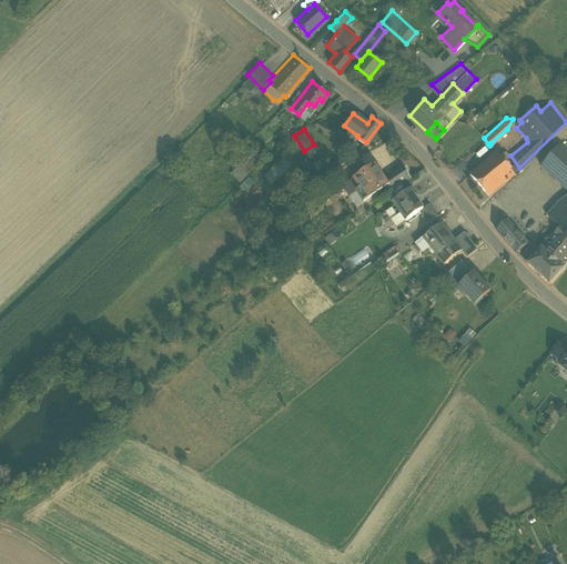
[(540,245),(562,265),(566,259),(566,150),(559,142),(539,163),(566,189),(566,191),(556,201),(546,213),(559,224),(540,245)]
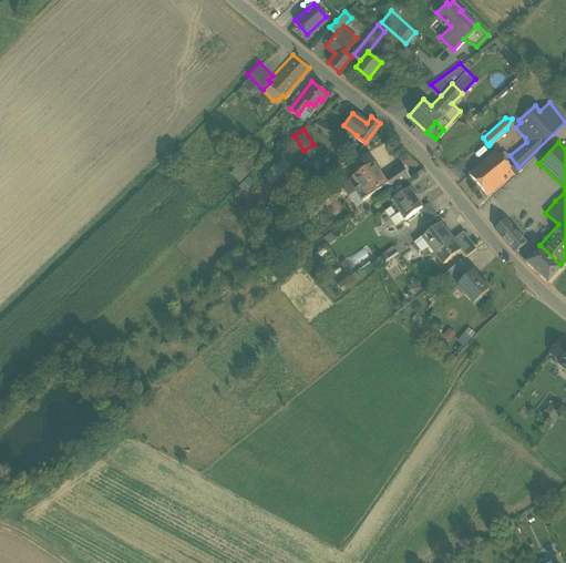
[(494,149),(467,172),(486,193),(513,171),(514,173),(518,167),(510,155),(504,161),(494,149)]
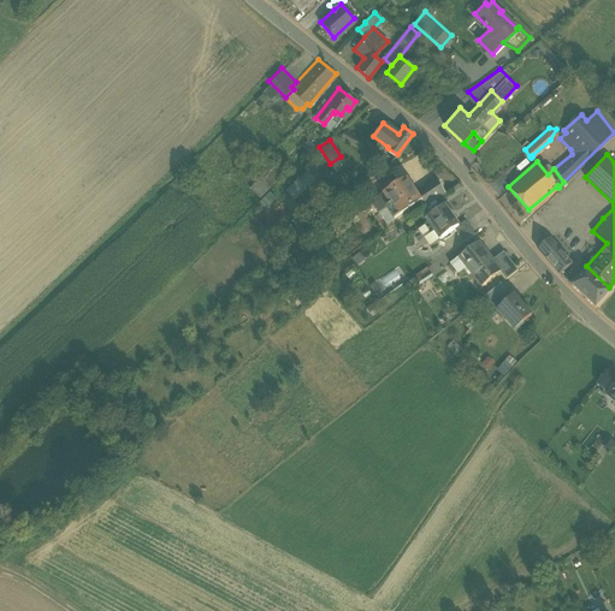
[(285,188),(296,197),(315,176),(305,166),(285,188)]
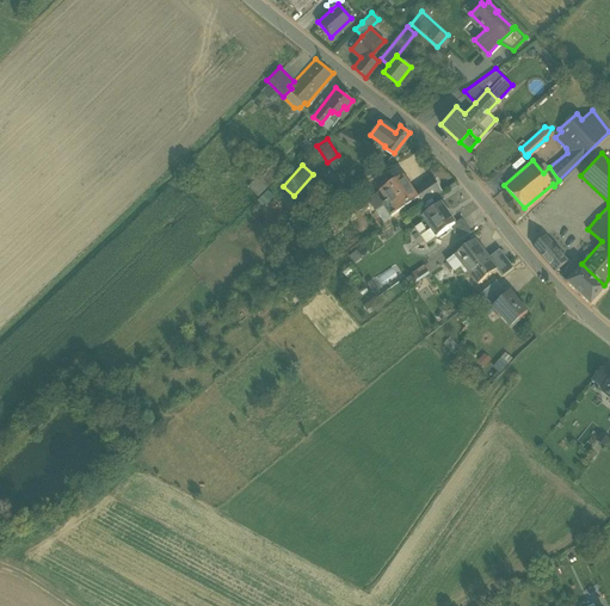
[(411,189),(401,173),(368,197),(382,218),(416,196),(417,196),(411,189)]
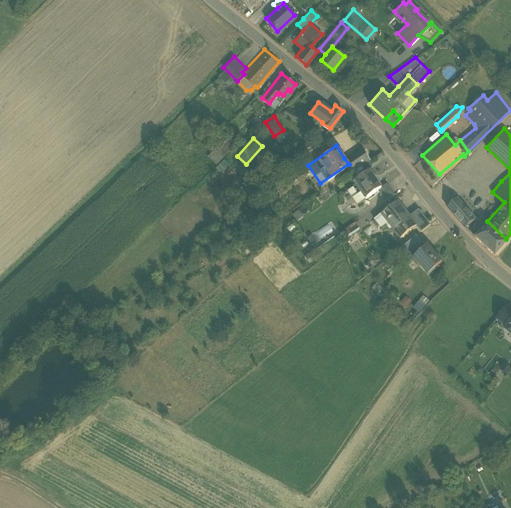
[(349,164),(348,164),(351,169),(369,157),(361,146),(344,158),(349,164)]
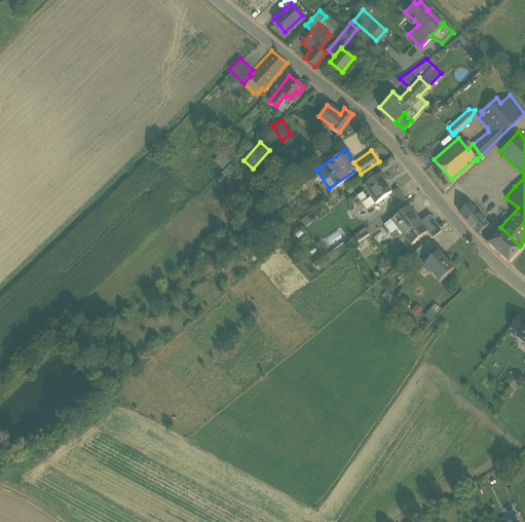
[(389,190),(378,173),(364,183),(376,200),(386,193),(390,190),(389,190)]
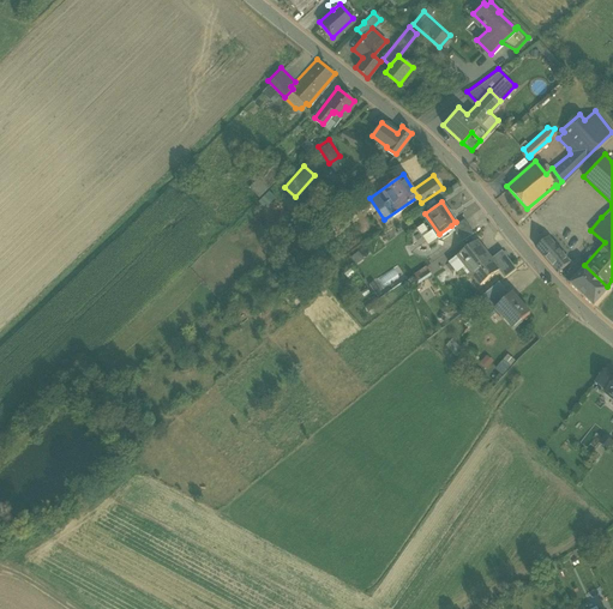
[(456,222),(451,225),(456,231),(468,223),(463,216),(455,222),(456,222)]
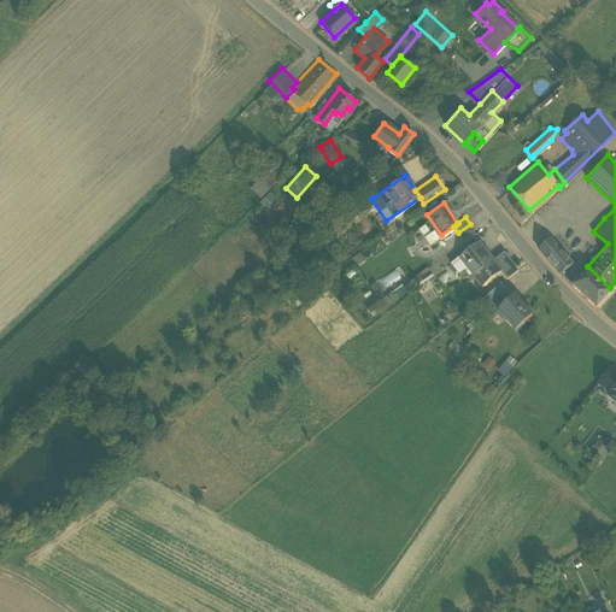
[(470,224),(458,233),(463,240),(475,231),(470,224)]
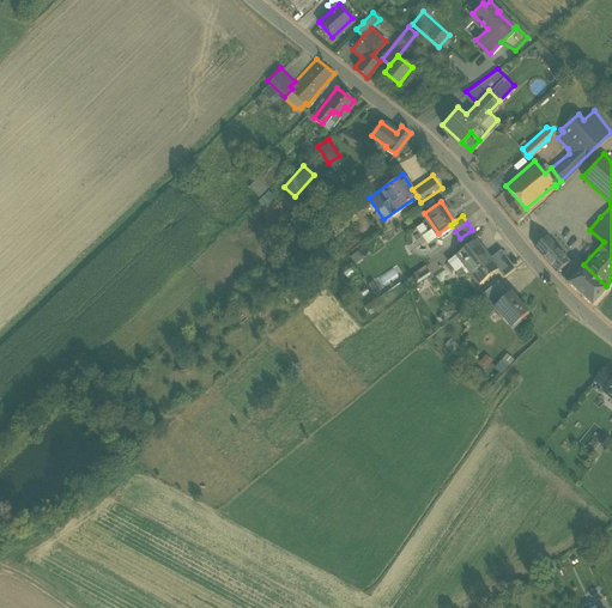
[(534,244),(556,269),(568,260),(546,235),(534,244)]
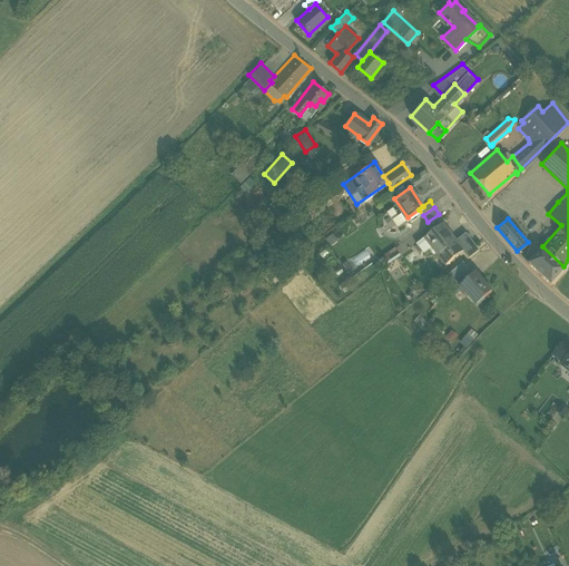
[(453,240),(440,222),(423,235),(444,262),(462,249),(454,238),(453,240)]
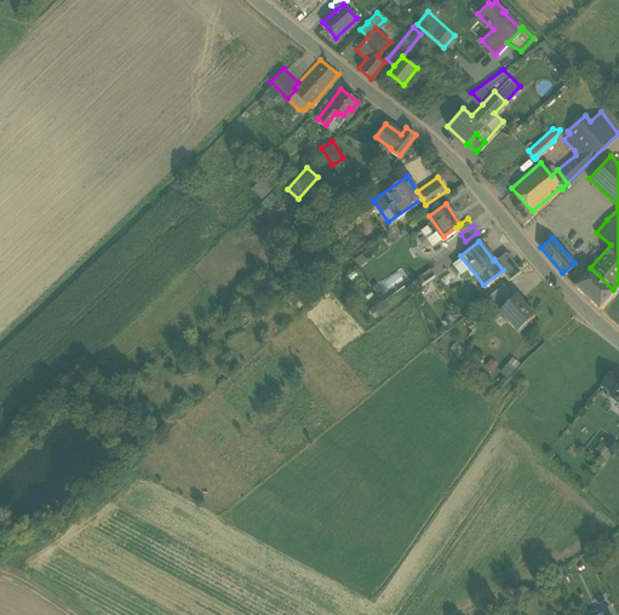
[(505,251),(494,259),(503,270),(509,277),(520,269),(505,251)]
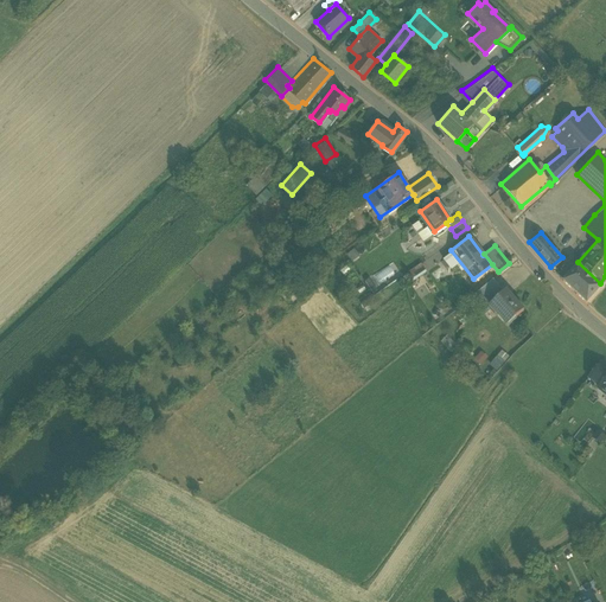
[(421,260),(410,266),(415,274),(426,268),(421,260)]
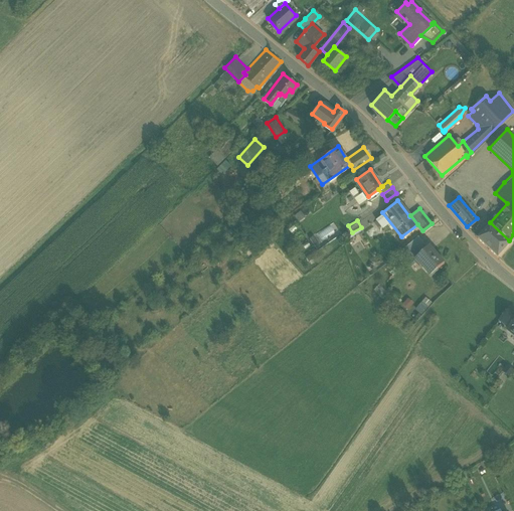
[(477,236),(496,254),(509,240),(490,222),(477,236)]
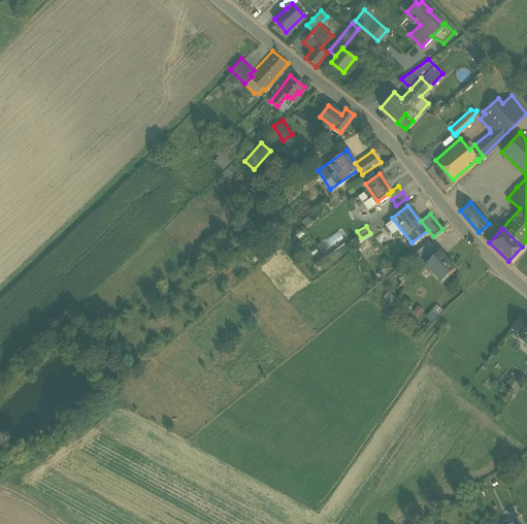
[(432,246),(427,239),(415,251),(420,257),(432,246)]
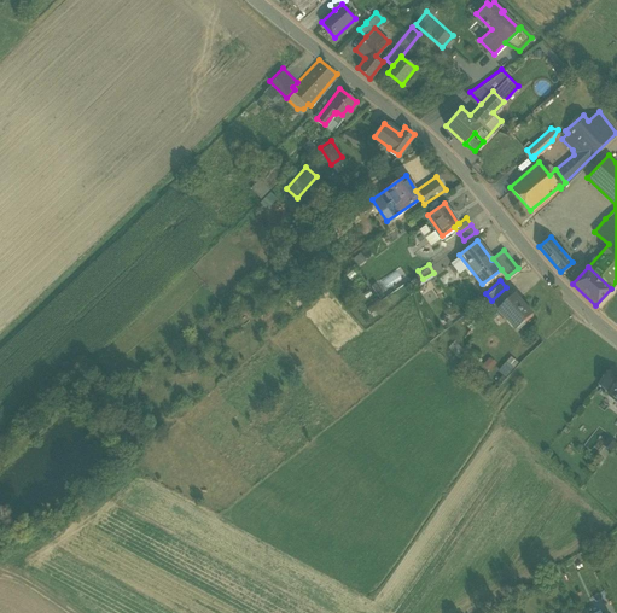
[(512,293),(506,287),(492,301),(498,307),(499,307),(512,293)]
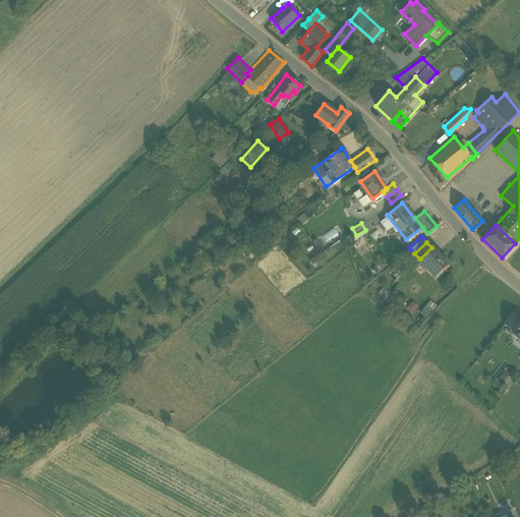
[(448,264),(432,246),(431,247),(420,259),(425,265),(424,266),(432,275),(440,269),(441,270),(448,264)]
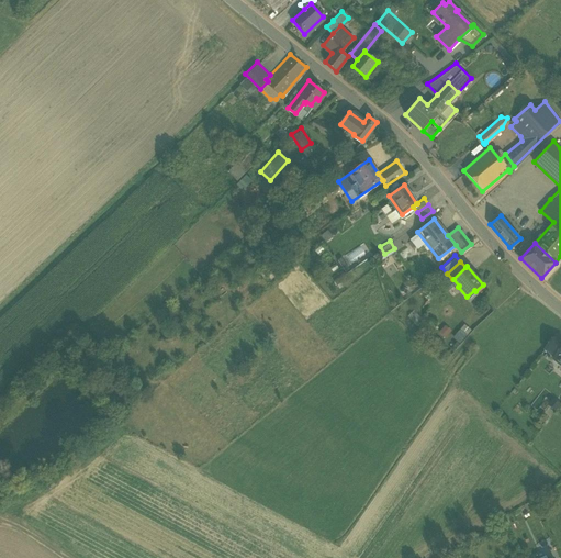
[(464,321),(452,332),(459,338),(471,327),(464,321)]
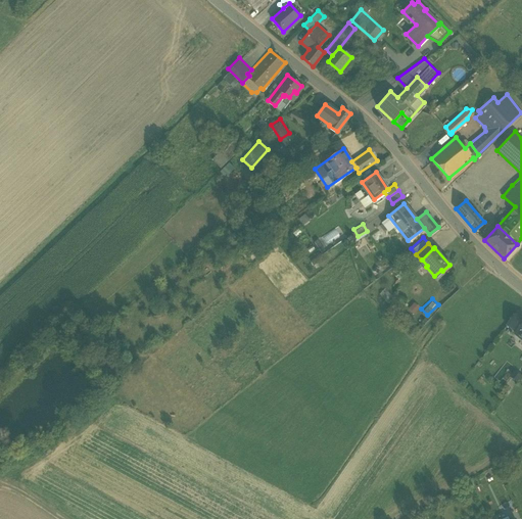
[(410,305),(414,310),(419,304),(415,300),(410,305)]
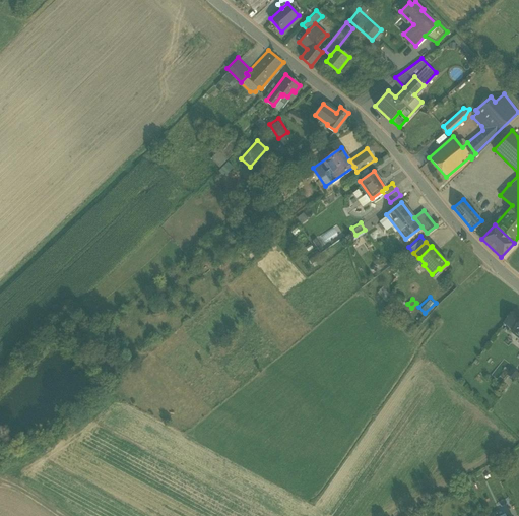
[(513,328),(518,320),(518,312),(513,308),(503,321),(513,328)]
